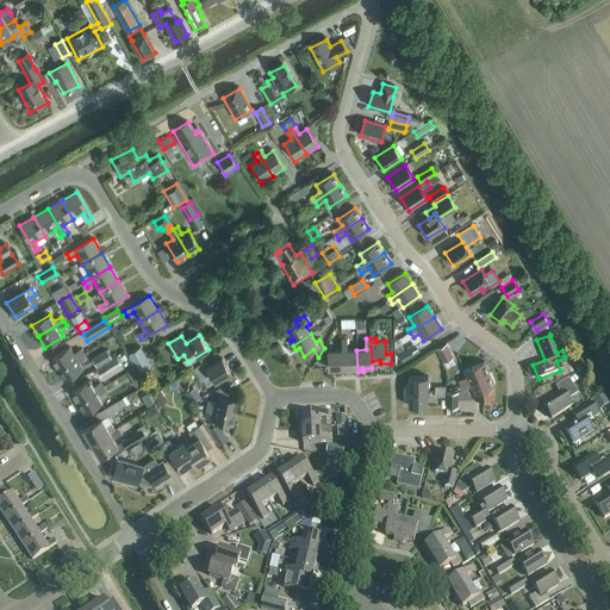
[(347,340),(342,340),(342,350),(343,368),(352,368),(353,372),(358,372),(356,350),(348,350),(347,340)]
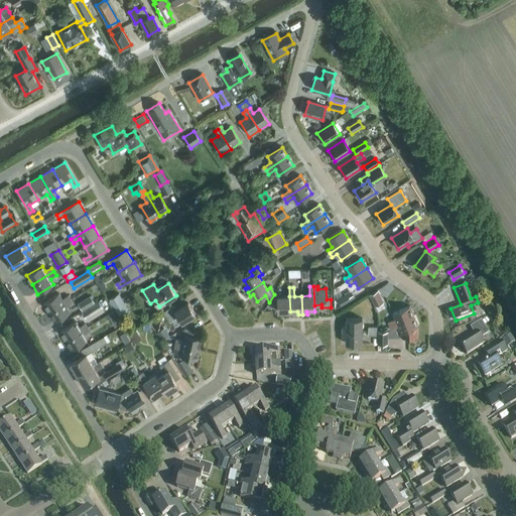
[(369,295),(375,307),(383,302),(378,290),(369,295)]
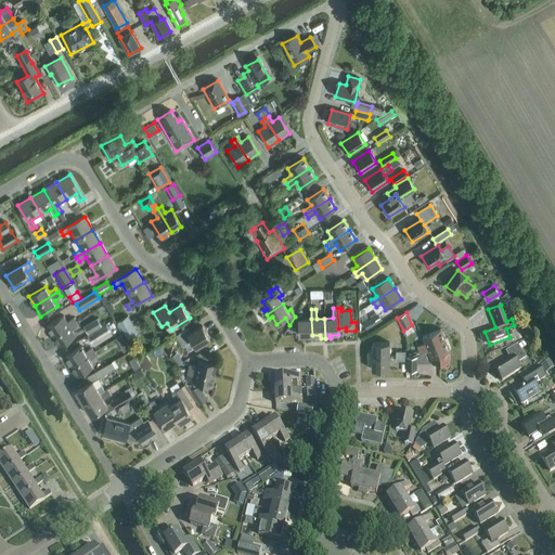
[(63,315),(47,326),(53,336),(76,322),(74,318),(67,322),(63,315)]
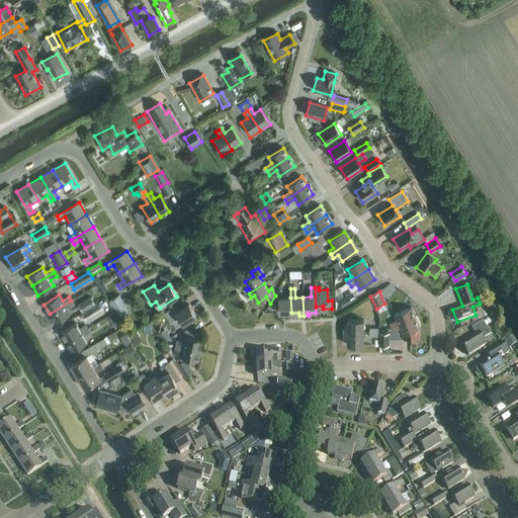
[(278,304),(279,314),(286,314),(287,317),(291,316),(291,313),(290,297),(283,297),(282,294),(275,295),(270,304),(278,304)]
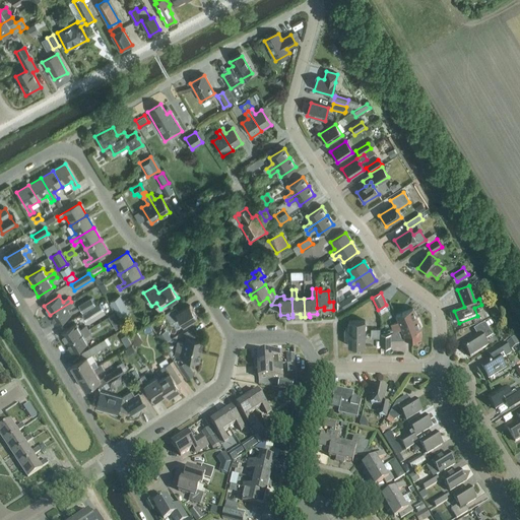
[(352,296),(340,303),(344,308),(355,301),(352,296)]
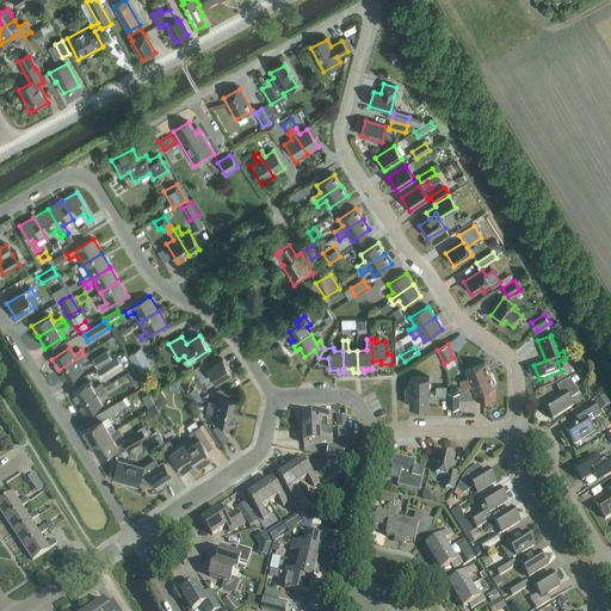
[(152,365),(141,349),(129,356),(141,372),(148,368),(152,365)]
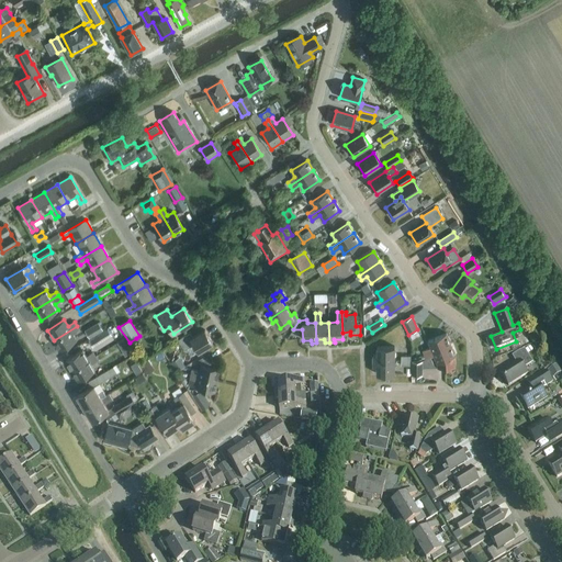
[(98,323),(93,326),(96,329),(87,334),(89,338),(102,330),(98,323)]
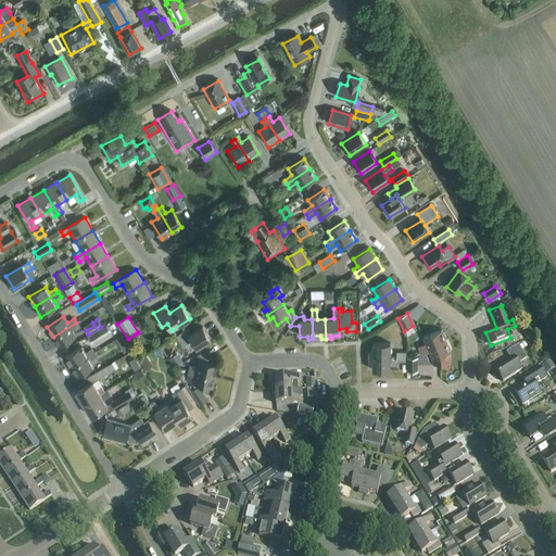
[(76,323),(53,337),(59,346),(76,337),(72,330),(78,327),(76,323)]
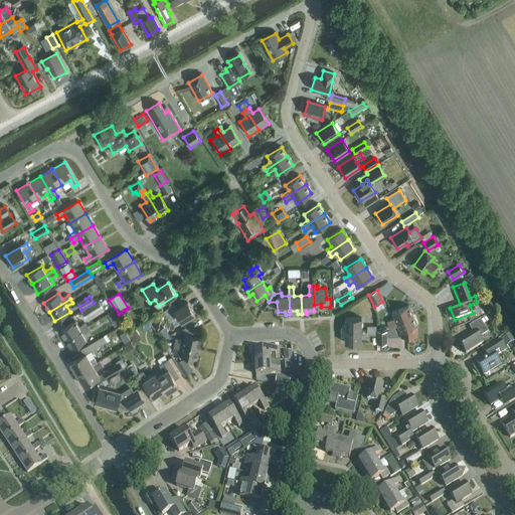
[(84,319),(103,308),(99,302),(81,313),(84,319)]
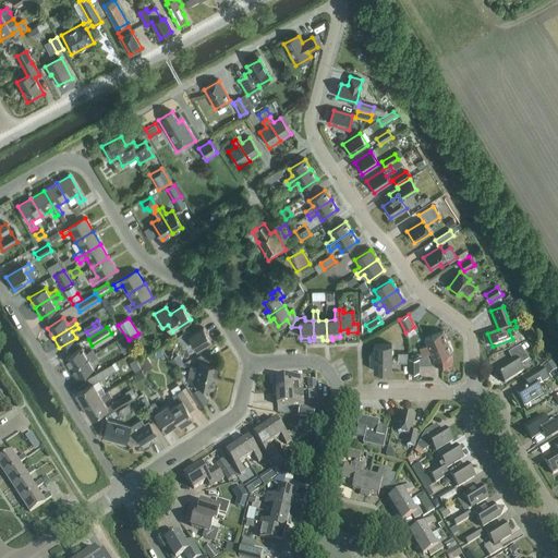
[(210,341),(203,328),(191,336),(187,330),(177,338),(183,348),(192,342),(196,350),(210,341)]
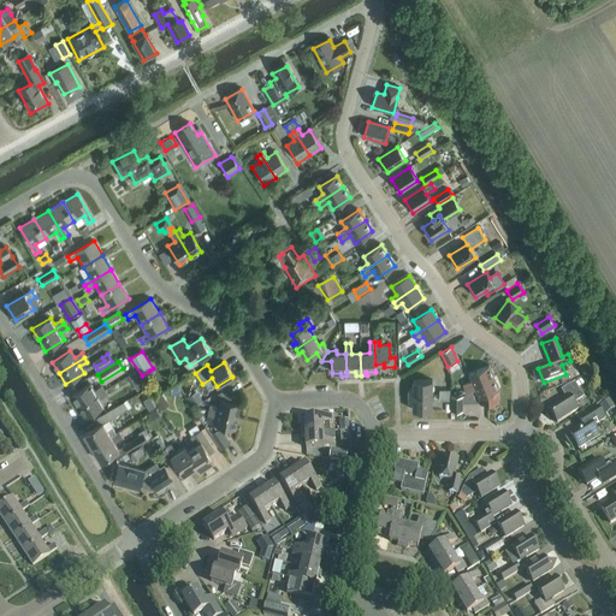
[(465,390),(481,383),(493,378),(489,366),(468,374),(472,381),(463,385),(465,390)]
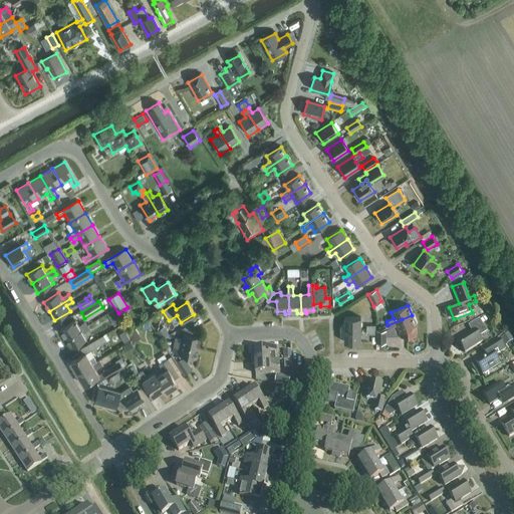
[(412,315),(402,319),(388,325),(390,328),(397,326),(399,332),(404,330),(405,336),(416,336),(416,325),(412,315)]
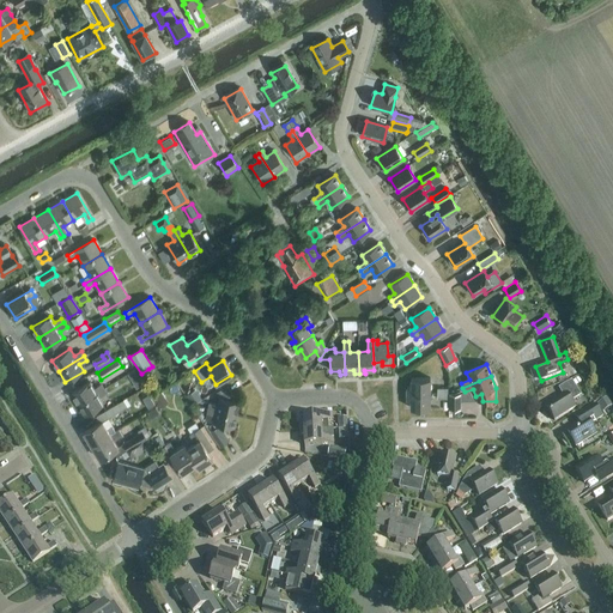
[(139,378),(132,383),(137,389),(144,386),(139,378)]
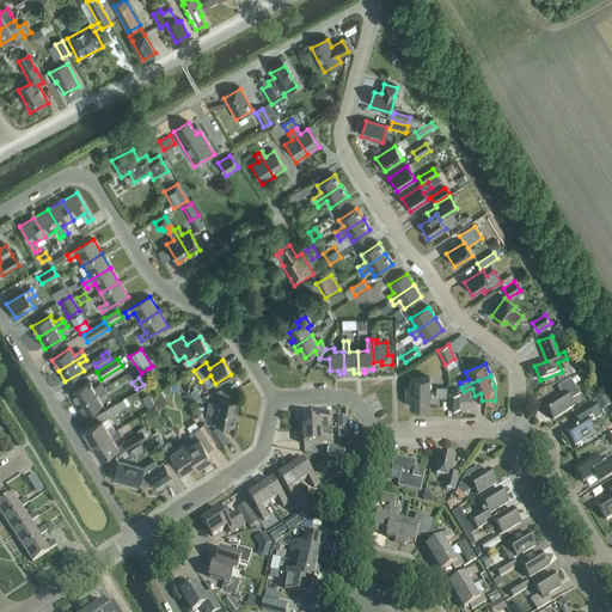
[(405,387),(405,393),(429,393),(429,378),(410,378),(410,387),(405,387)]
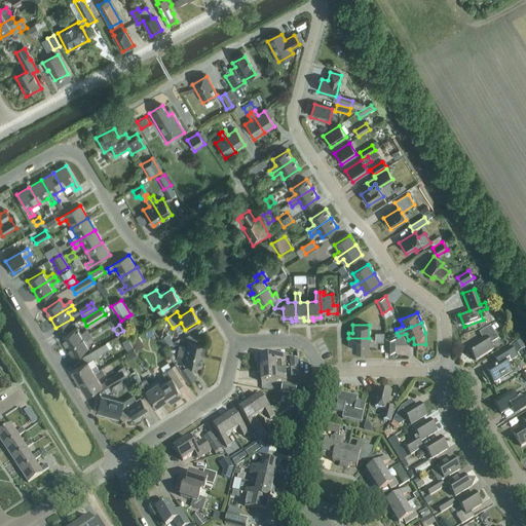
[(77,328),(62,338),(67,347),(89,334),(86,330),(80,334),(77,328)]
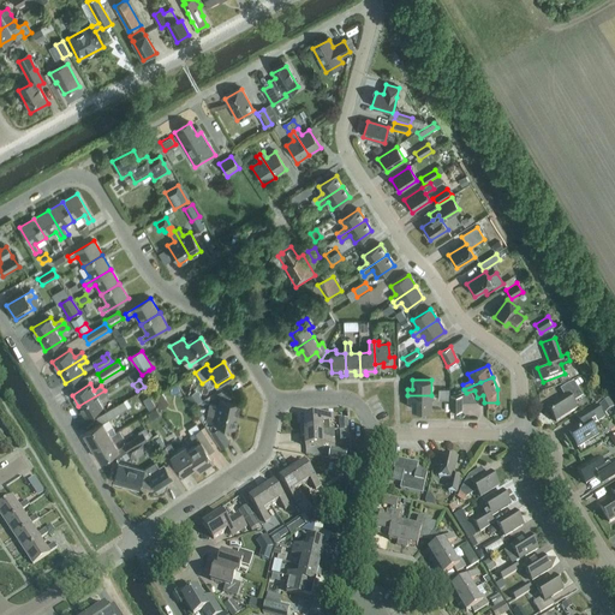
[(573,383),(568,386),(560,390),(565,398),(547,408),(556,423),(577,410),(573,404),(583,398),(573,383)]
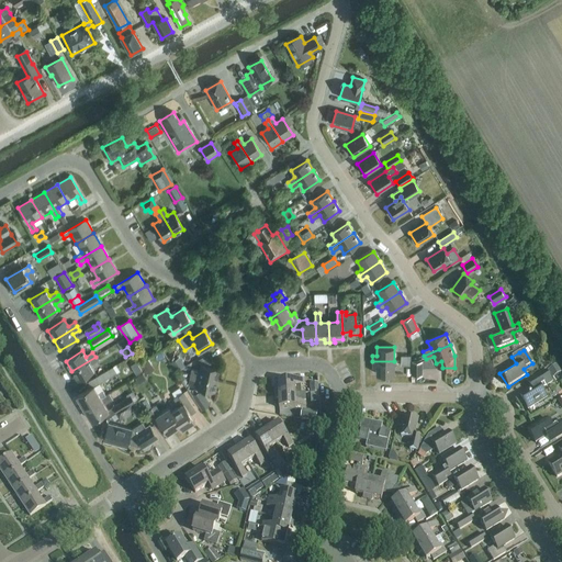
[(146,375),(145,373),(155,366),(147,356),(132,368),(142,380),(146,375)]
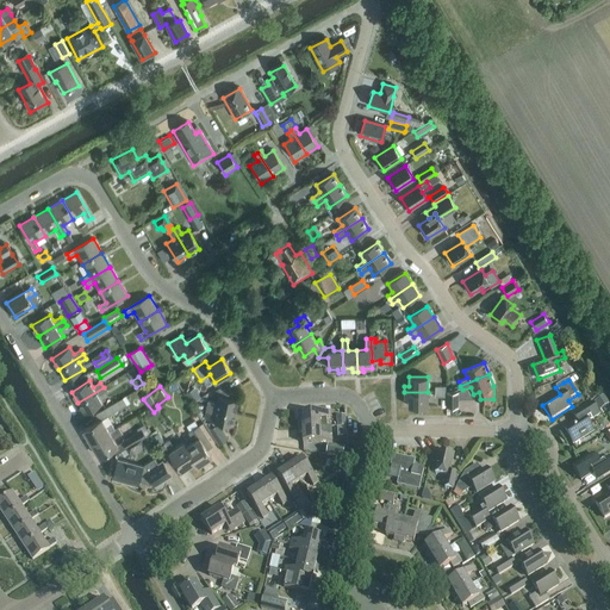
[(104,387),(78,403),(85,414),(103,403),(99,396),(106,392),(104,387)]
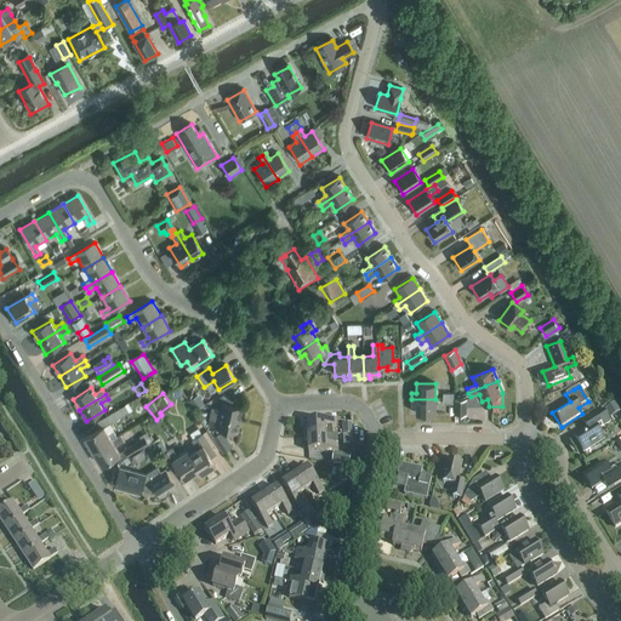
[(436,415),(436,399),(411,399),(411,405),(416,405),(416,414),(436,415)]
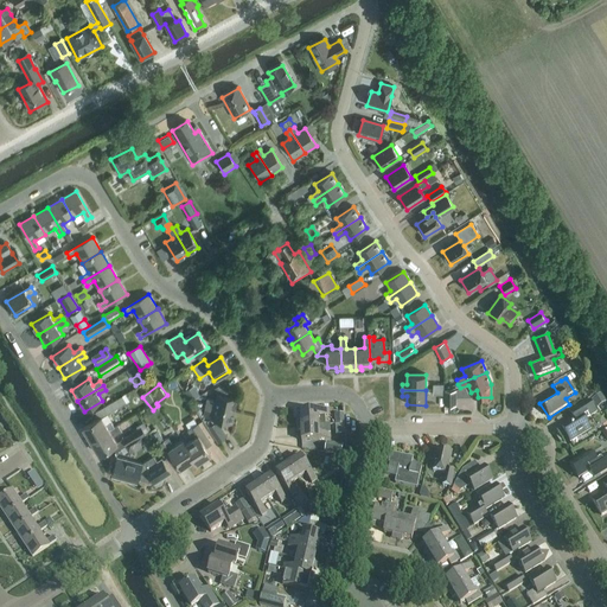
[(445,390),(445,406),(455,407),(455,391),(445,390)]
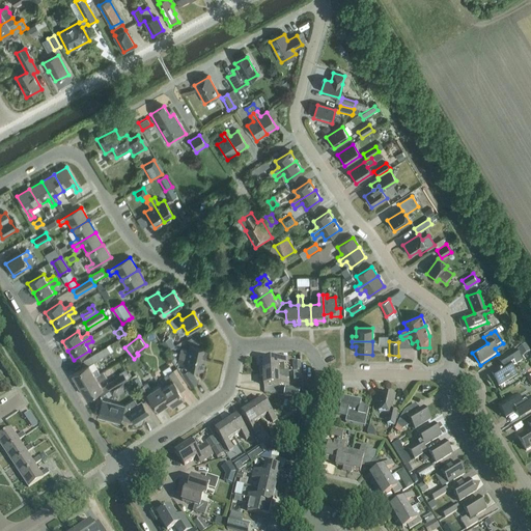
[(180,350),(179,354),(205,360),(207,348),(190,344),(188,352),(180,350)]
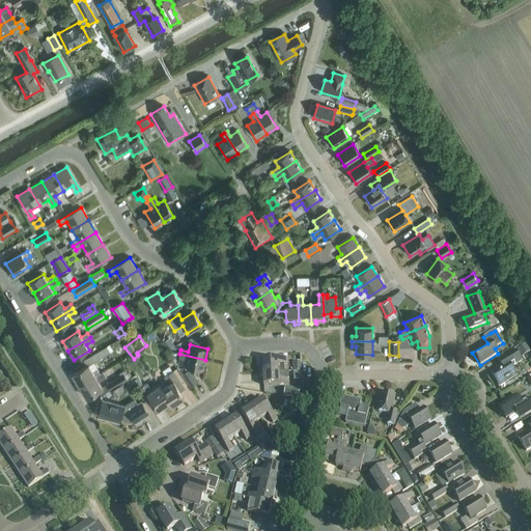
[(108,346),(104,348),(90,357),(93,362),(111,353),(108,346)]
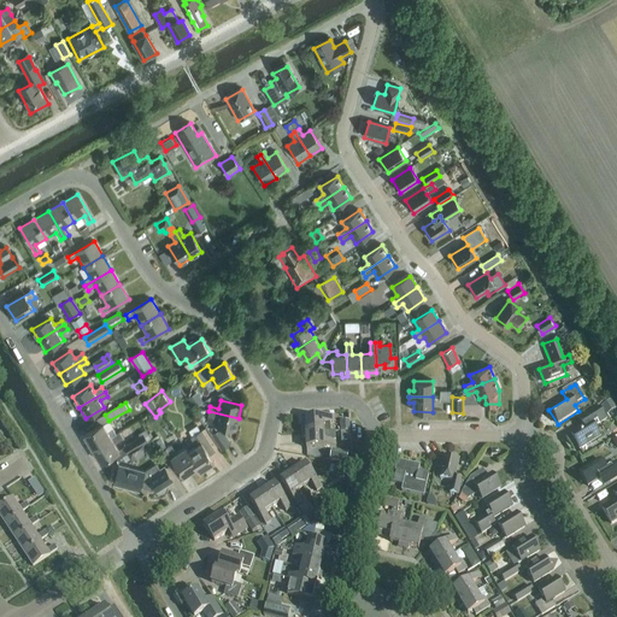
[(585,425),(570,435),(580,450),(599,438),(593,428),(605,421),(598,409),(581,419),(585,425)]
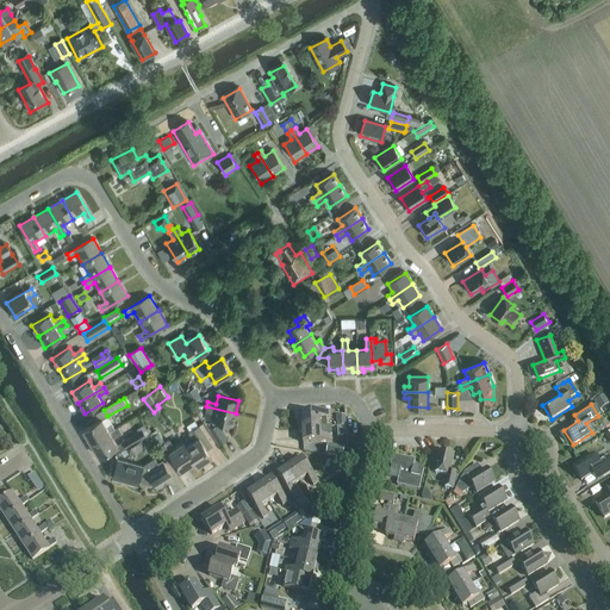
[(232,425),(236,414),(206,406),(205,412),(213,414),(212,422),(232,425)]
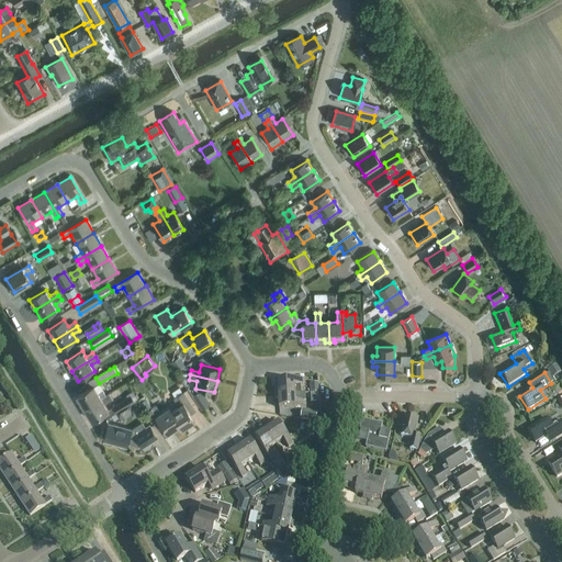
[(274,391),(274,395),(295,394),(301,394),(301,385),(304,385),(304,381),(294,381),(277,382),(278,391),(274,391)]
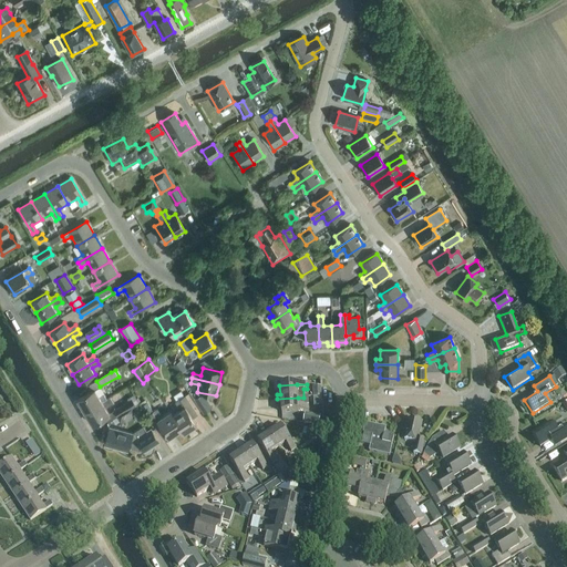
[(321,397),(321,388),(312,388),(312,398),(321,397)]
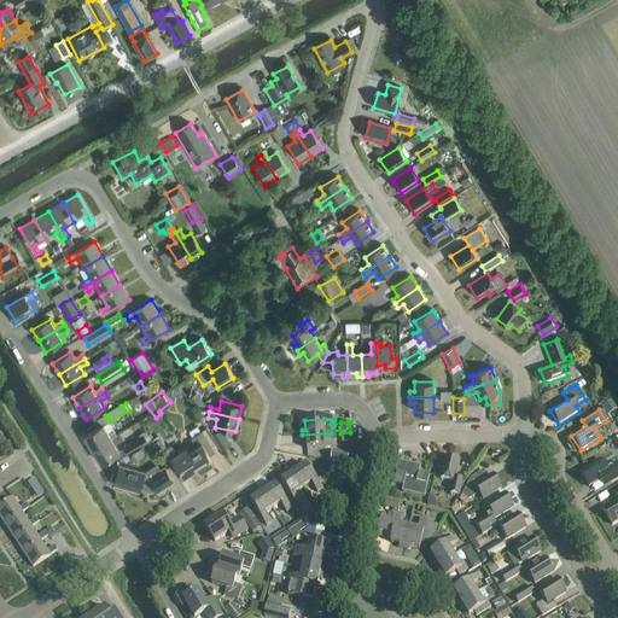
[(93,449),(116,436),(114,430),(108,433),(103,425),(85,436),(93,449)]
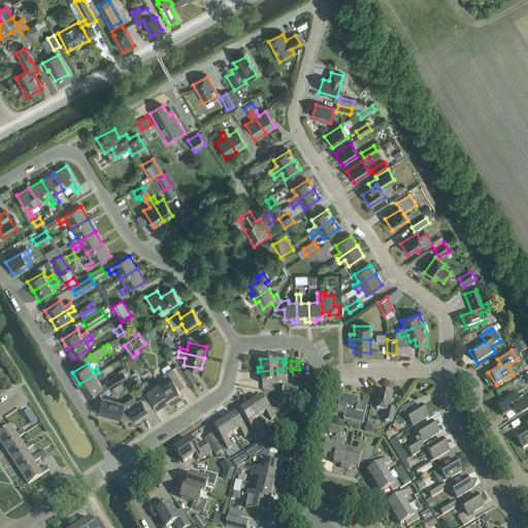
[(186,369),(180,372),(190,385),(197,381),(190,369),(186,369)]
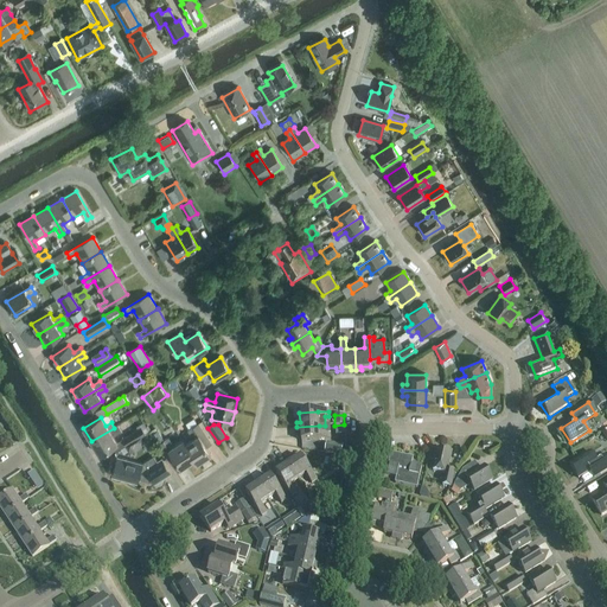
[(185,446),(195,460),(197,464),(211,455),(203,442),(208,440),(198,426),(189,432),(193,440),(185,446)]
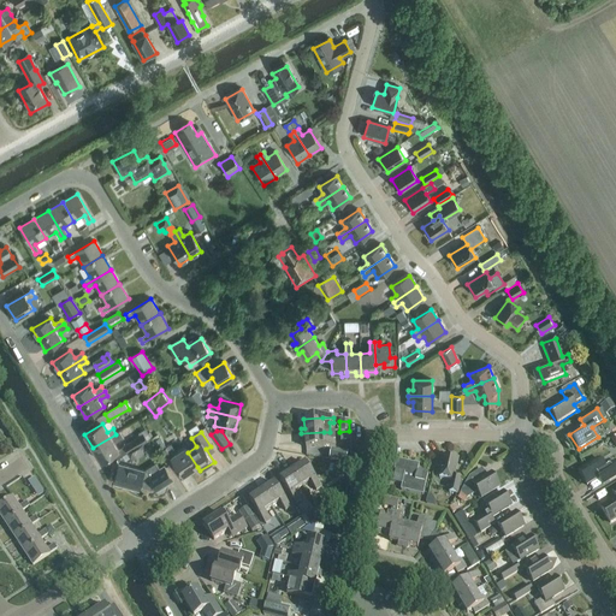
[(324,432),(301,433),(301,439),(304,439),(306,449),(324,448),(335,446),(335,442),(336,442),(336,432),(330,432),(324,432)]
